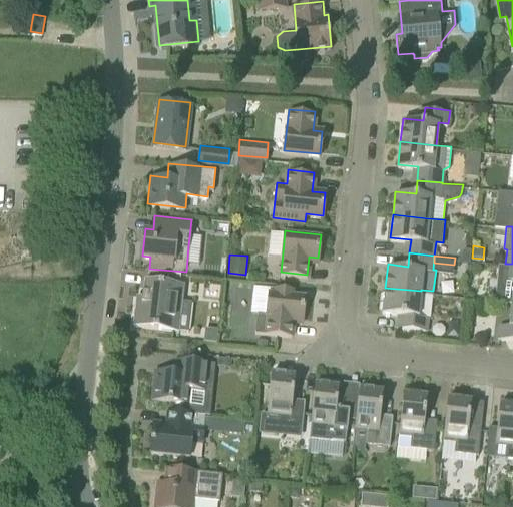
[(512,301),(512,264),(505,264),(498,263),(495,299),(511,301),(512,301)]
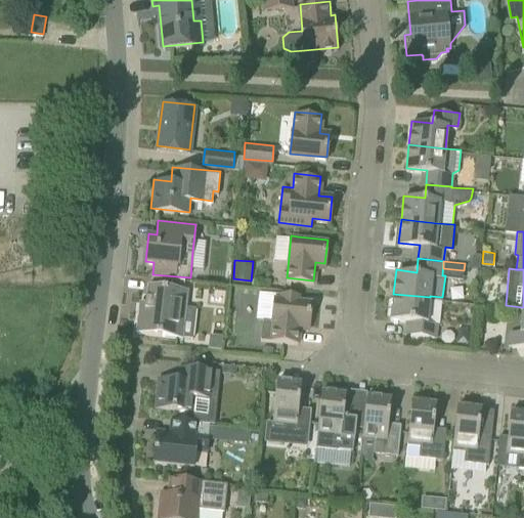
[(188,289),(147,284),(144,312),(138,311),(136,330),(192,337),(195,309),(186,308),(188,289)]
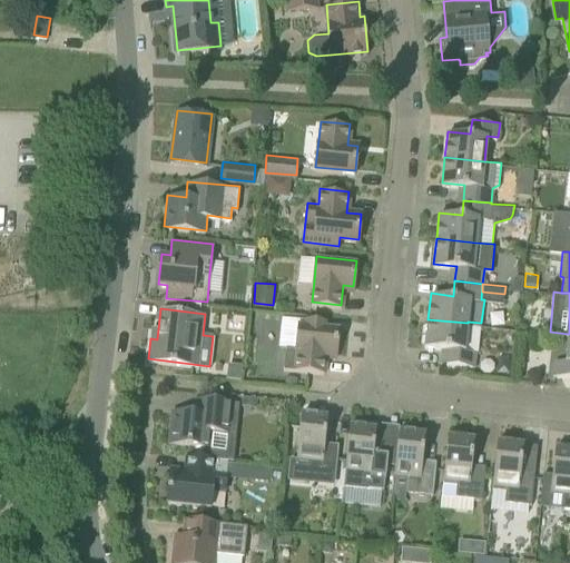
[(477,335),(467,334),(468,323),(428,319),(425,345),(448,347),(446,362),(474,365),(477,335)]
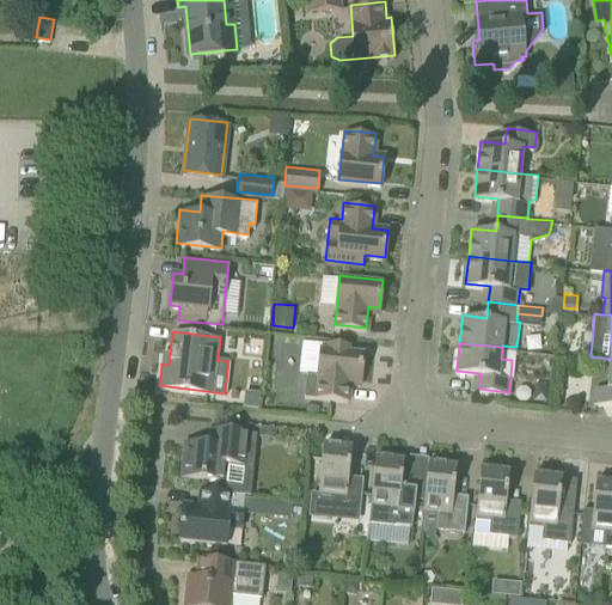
[(361,378),(363,350),(322,347),(318,373),(306,372),(305,393),(348,399),(350,377),(361,378)]
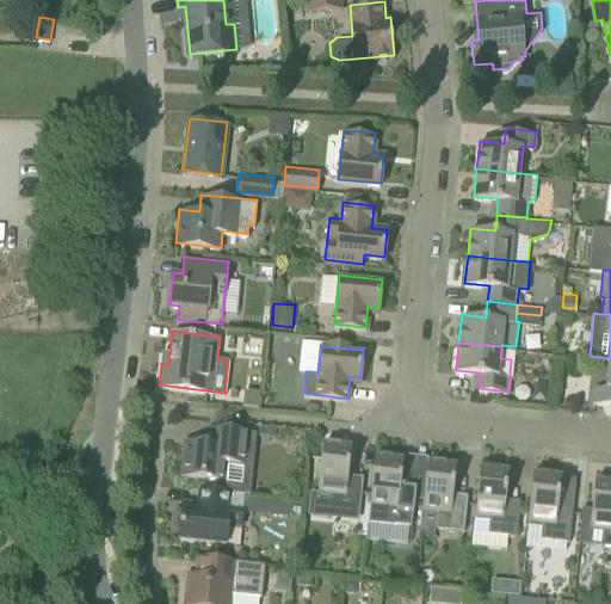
[(593,400),(610,401),(610,358),(609,358),(606,386),(594,384),(593,400)]
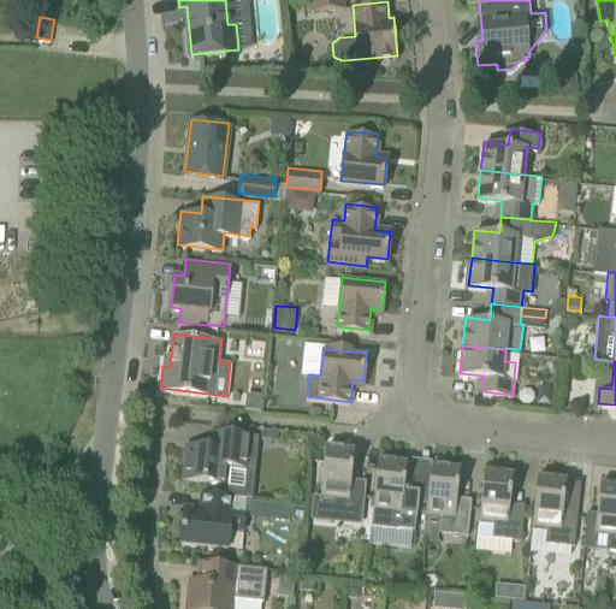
[(262,392),(246,390),(244,407),(261,408),(262,392)]
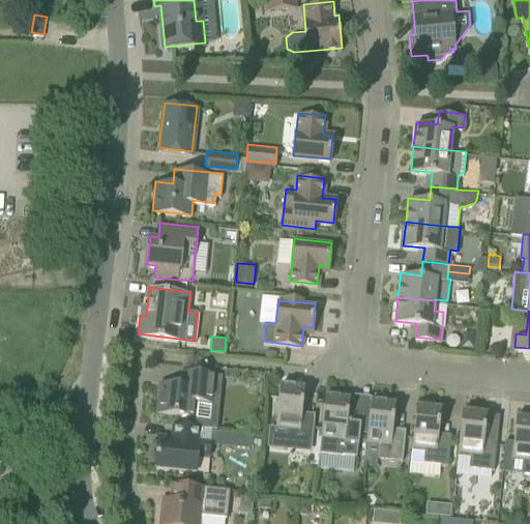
[(275,356),(276,348),(265,347),(264,355),(275,356)]
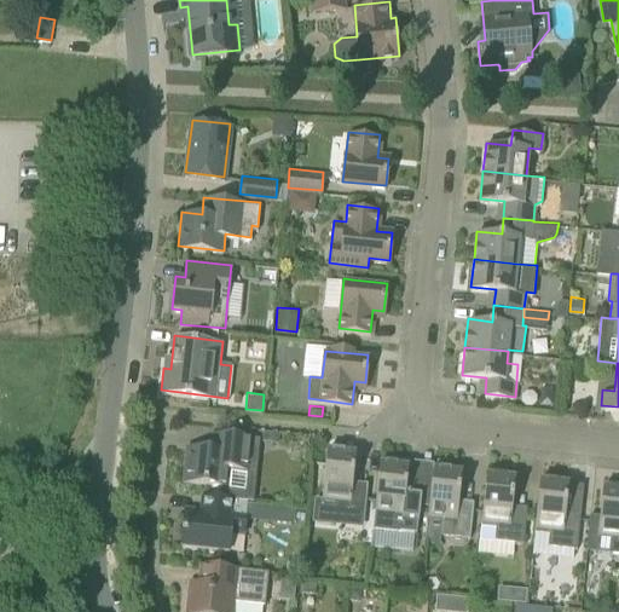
[(254,436),(255,426),(236,425),(236,433),(254,436)]
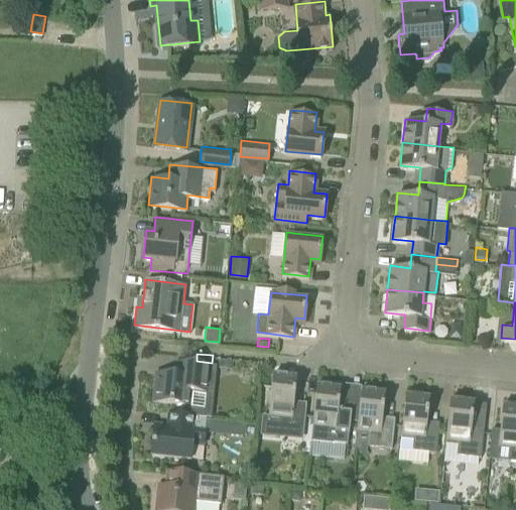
[(232,366),(232,358),(219,356),(218,364),(219,364),(232,366)]
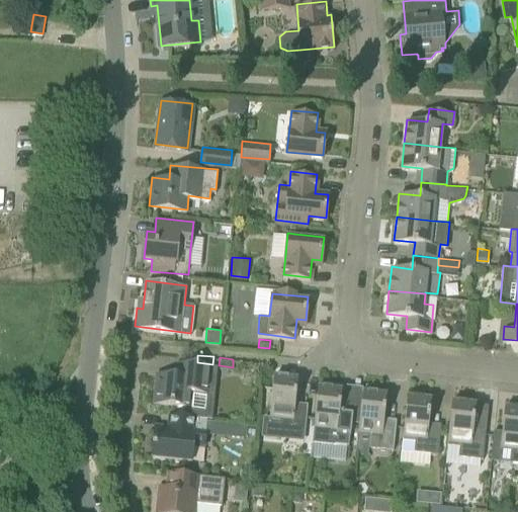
[(209,393),(212,364),(186,361),(184,375),(156,372),(153,401),(191,405),(192,391),(209,393)]
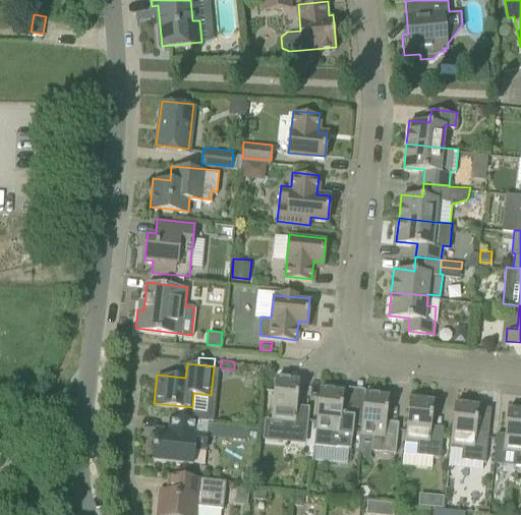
[(296,408),(299,380),(276,377),(271,417),(283,418),(282,433),(306,435),(308,409),(296,408)]
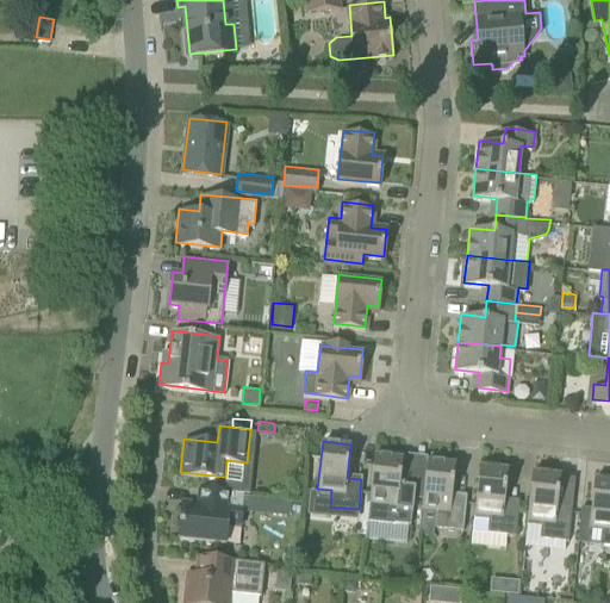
[(399,490),(403,457),(374,454),(368,502),(367,517),(381,518),(410,522),(414,492),(399,490)]
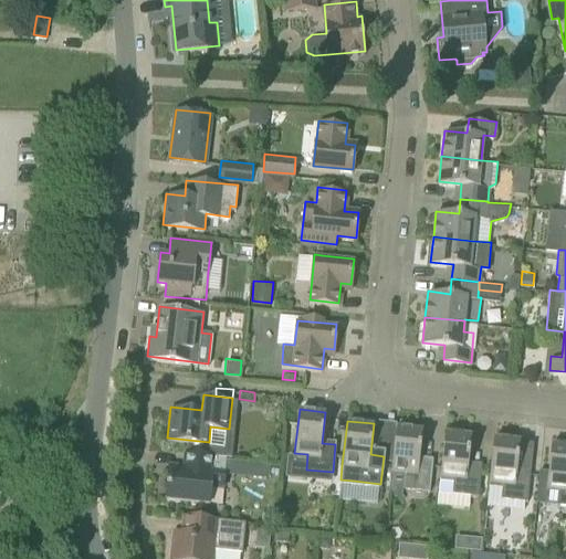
[(419,460),(422,429),(396,425),(390,470),(405,471),(402,486),(429,488),(432,461),(419,460)]
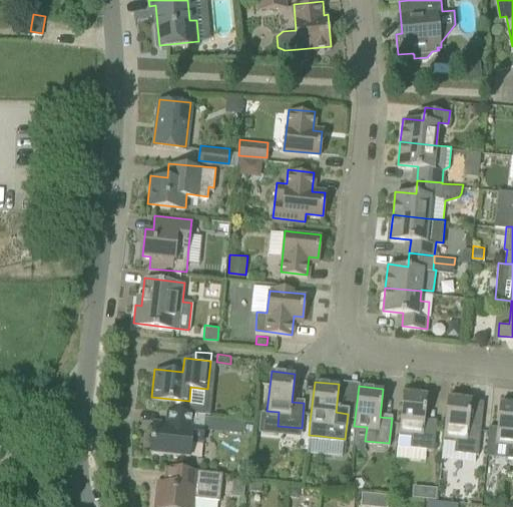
[(424,422),(427,393),(403,391),(399,431),(397,445),(426,447),(434,448),(436,423),(424,422)]
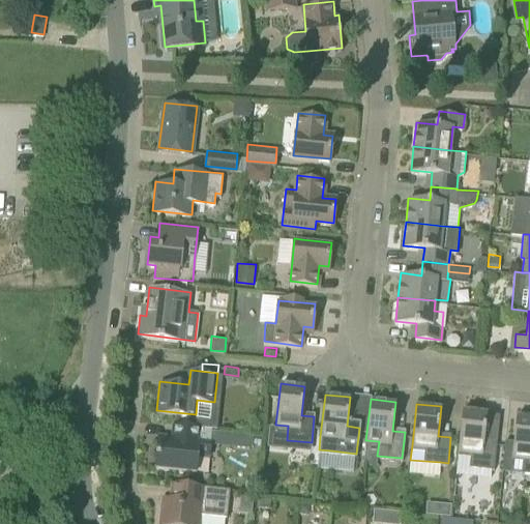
[(483,440),(487,411),(463,409),(458,450),(470,452),(469,465),(494,468),(496,442),(483,440)]
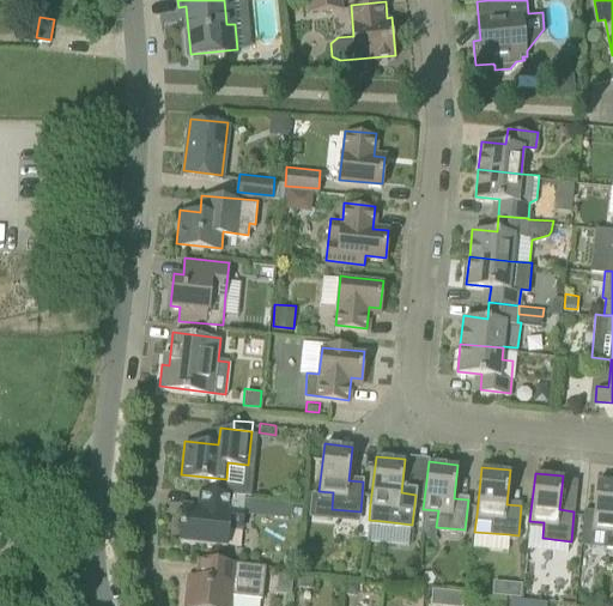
[(605,545),(612,545),(612,480),(598,479),(592,527),(606,528),(605,545)]
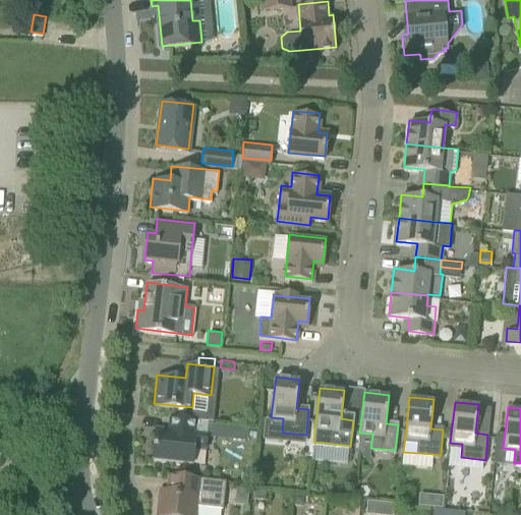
[(209,419),(170,415),(168,433),(155,432),(153,458),(192,462),(194,445),(206,447),(209,419)]
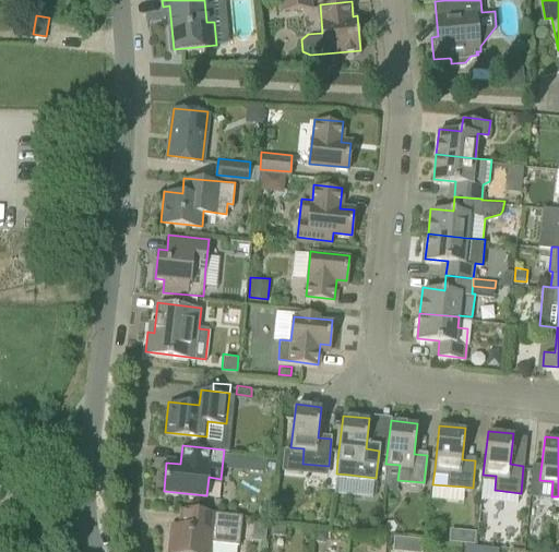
[(242,513),(181,506),(179,529),(170,528),(167,551),(210,551),(211,540),(239,543),(242,513)]
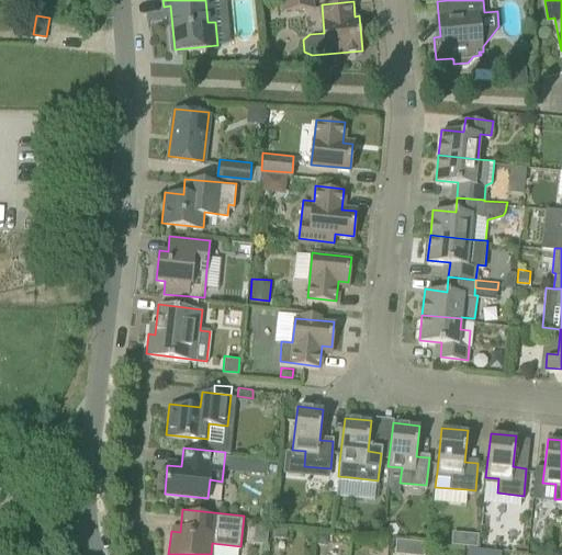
[(287,535),(288,524),(273,523),(272,534),(287,535)]
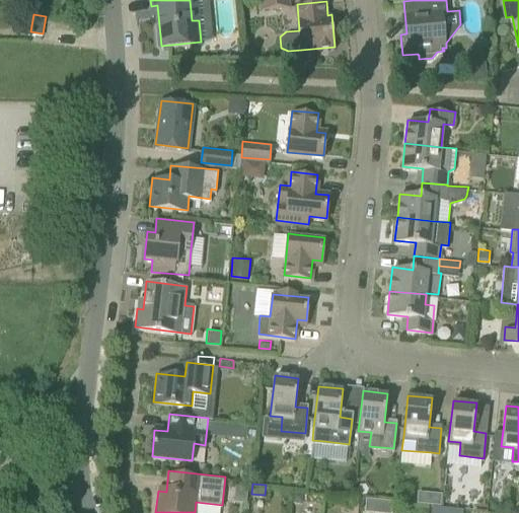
[(303,498),(304,491),(293,490),(292,501),(300,501),(303,498)]
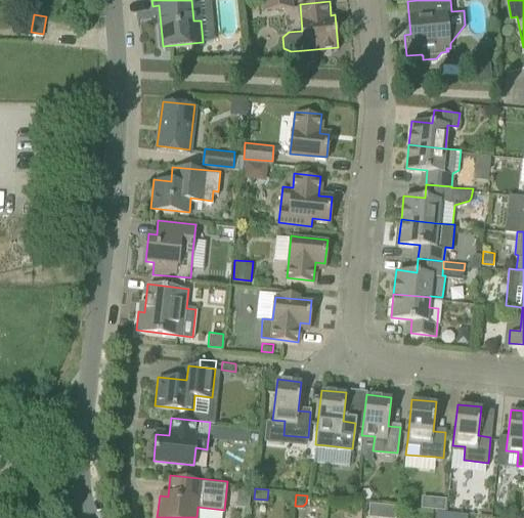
[(446,497),(433,494),(432,507),(445,509),(446,497)]
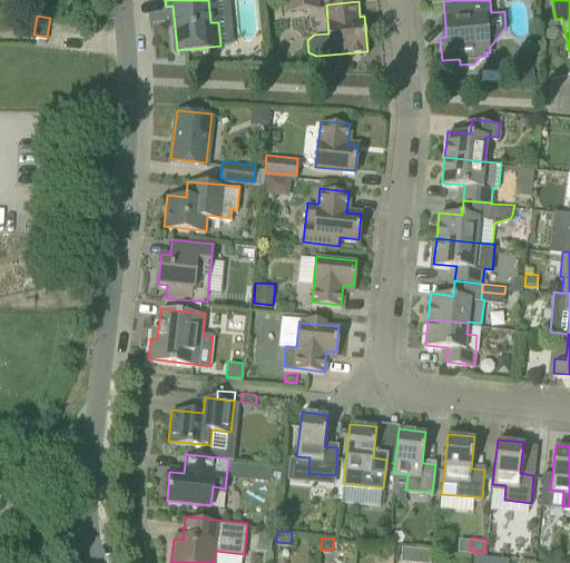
[(410,560),(412,545),(402,544),(401,559),(410,560)]
